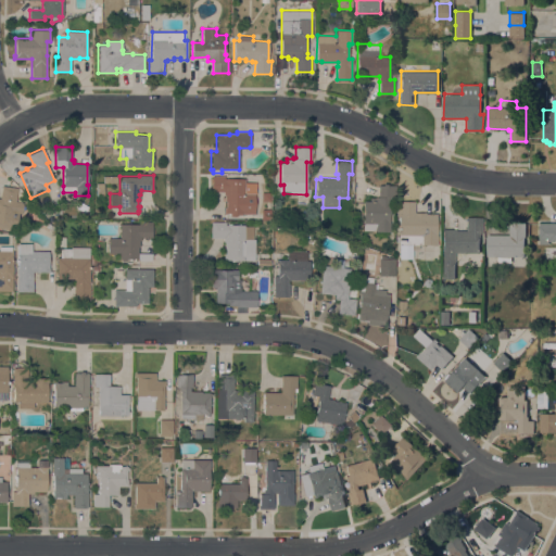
[(235,213),(235,214),(232,214),(232,213),(224,213),(224,206),(226,206),(226,201),(224,201),(224,196),(223,196),(223,191),(212,191),(212,176),(214,176),(214,175),(225,175),(225,178),(244,178),(244,181),(256,181),(256,193),(255,193),(254,214),(242,214),(242,213),(241,213),(235,213)]
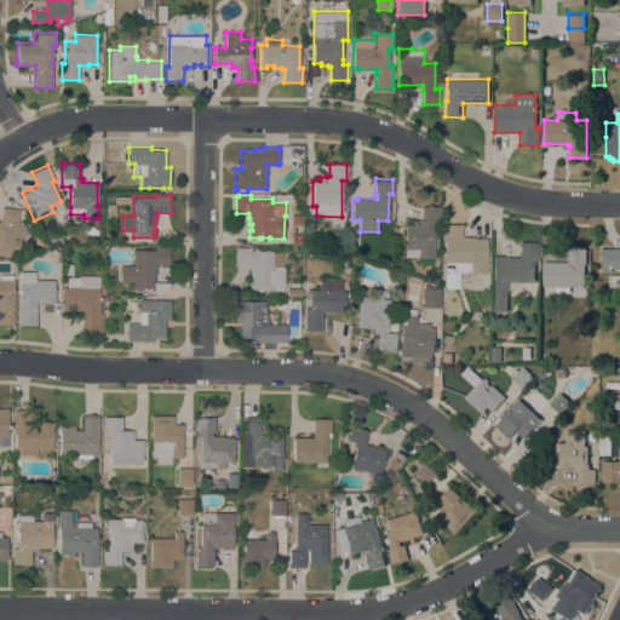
[(405,224),(412,224),(412,220),(419,220),(419,219),(422,219),(422,206),(441,207),(441,220),(435,220),(434,257),(405,257),(405,224)]
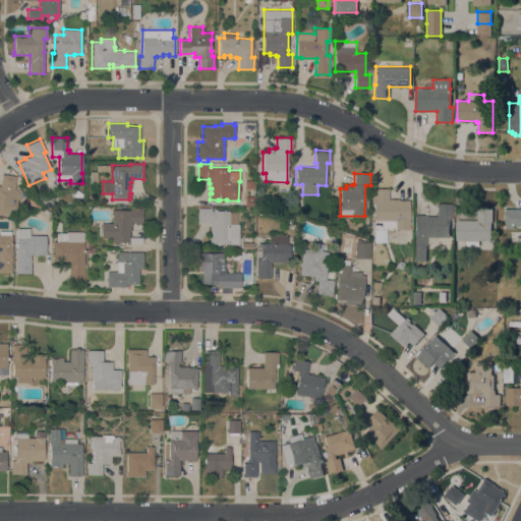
[(0,186),(1,174),(16,176),(14,188),(21,189),(21,192),(22,192),(21,197),(20,196),(20,199),(17,199),(14,216),(0,213),(0,186)]
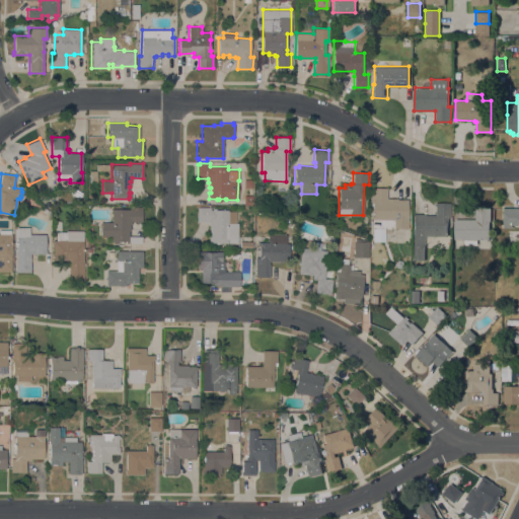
[(371,228),(371,205),(370,205),(370,188),(386,188),(386,198),(395,198),(395,199),(408,199),(408,228),(384,228),(384,240),(372,240),(372,228),(371,228)]
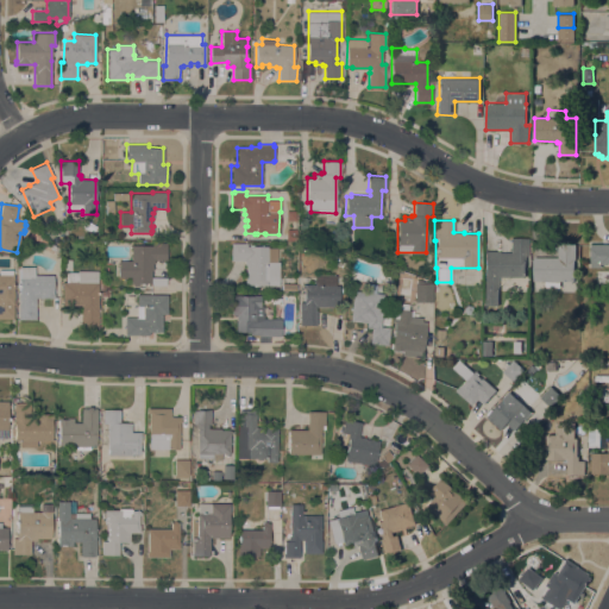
[(67,238),(60,240),(57,233),(64,231),(67,238)]
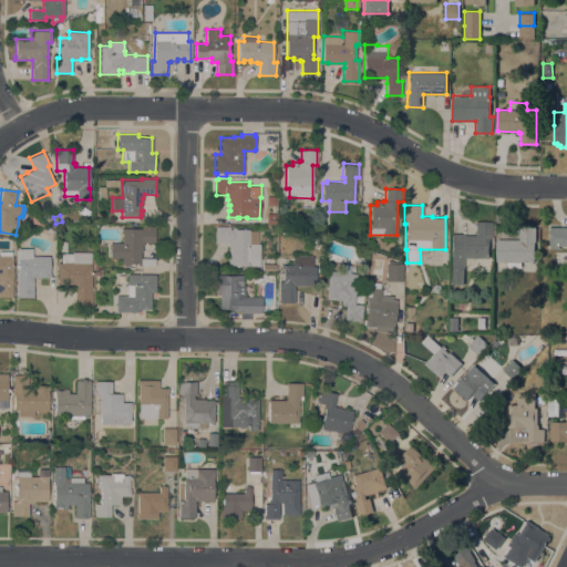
[(452,233),(465,234),(465,235),(475,235),(475,222),(492,222),(492,237),(488,237),(488,257),(464,257),(463,284),(451,284),(452,233)]
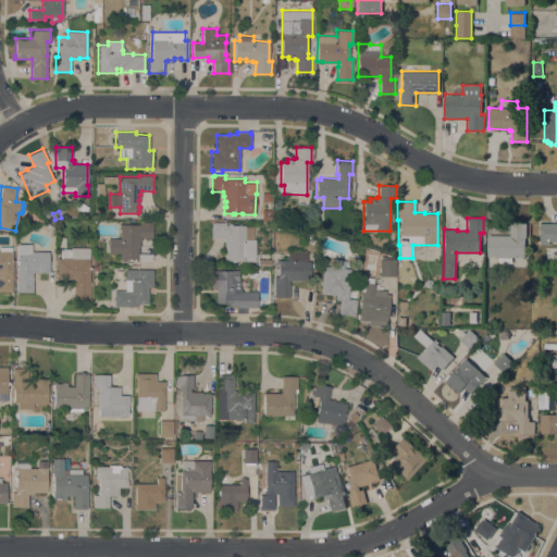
[(120,224),(139,224),(139,221),(152,222),(152,237),(140,237),(140,240),(139,240),(139,247),(138,247),(138,254),(152,254),(152,261),(138,260),(138,259),(132,259),(132,260),(128,260),(128,259),(127,259),(126,260),(122,260),(121,258),(120,258),(120,254),(108,252),(108,238),(120,238),(120,224)]
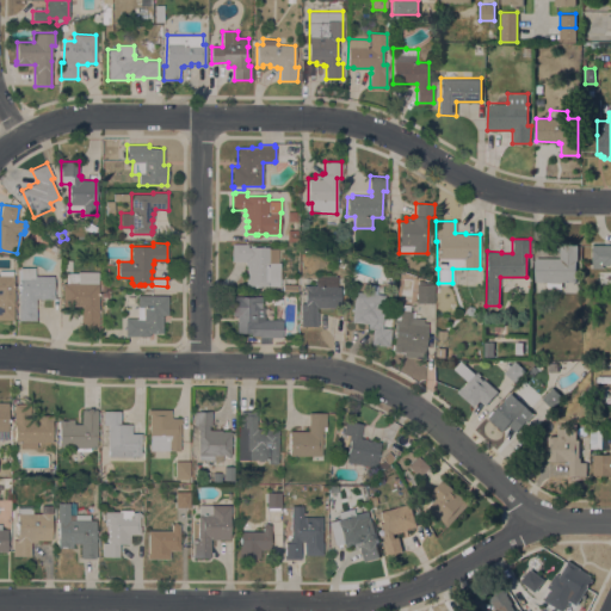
[(248,244),(248,246),(251,246),(251,245),(254,245),(254,246),(259,246),(259,245),(264,245),(264,246),(269,246),(269,248),(278,248),(278,263),(279,263),(279,281),(278,281),(278,285),(259,285),(259,287),(254,287),(254,285),(246,285),(246,278),(248,278),(248,272),(247,272),(247,264),(245,264),(245,261),(232,261),(232,244),(248,244)]
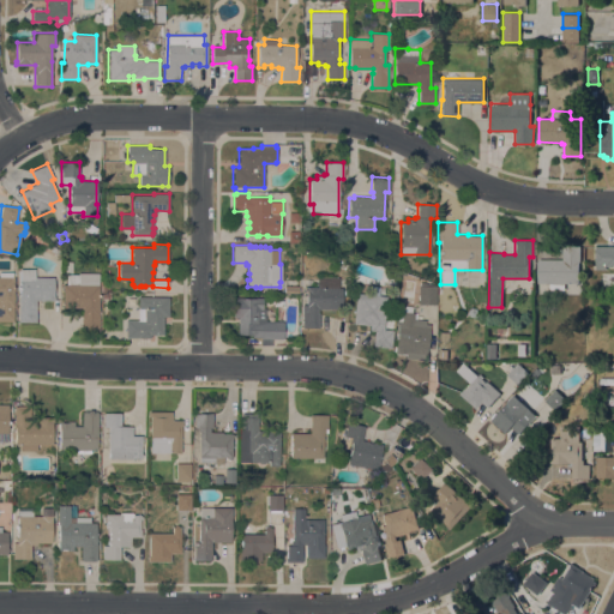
[(563,259),(563,245),(581,246),(579,262),(579,283),(564,283),(564,290),(558,290),(558,283),(555,283),(555,290),(549,290),(549,283),(537,283),(537,259),(563,259)]
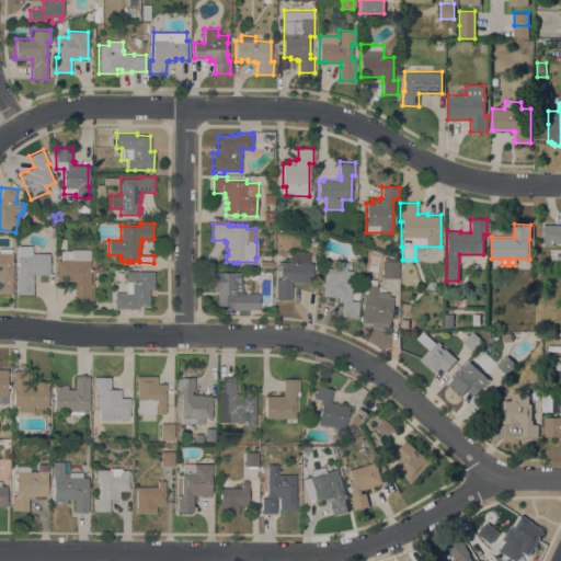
[(560,225),(560,243),(553,243),(553,245),(544,245),(544,227),(545,227),(545,225),(560,225)]
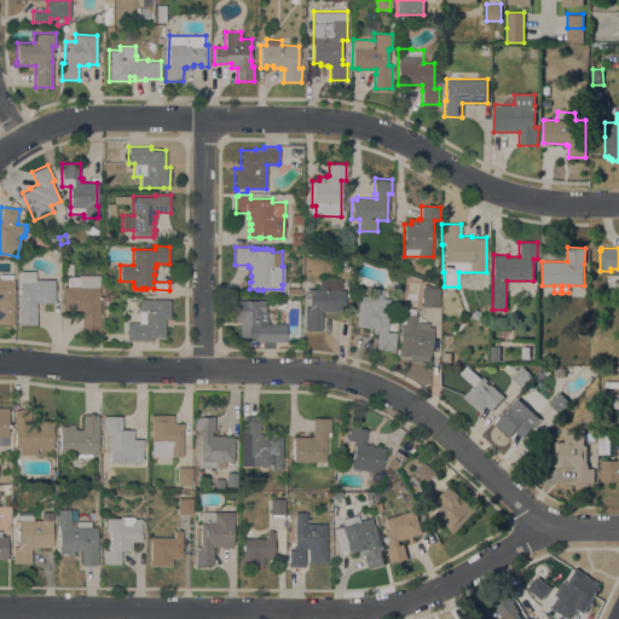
[(36,324),(18,324),(19,299),(19,271),(35,271),(35,279),(55,279),(55,294),(55,302),(36,302),(36,324)]
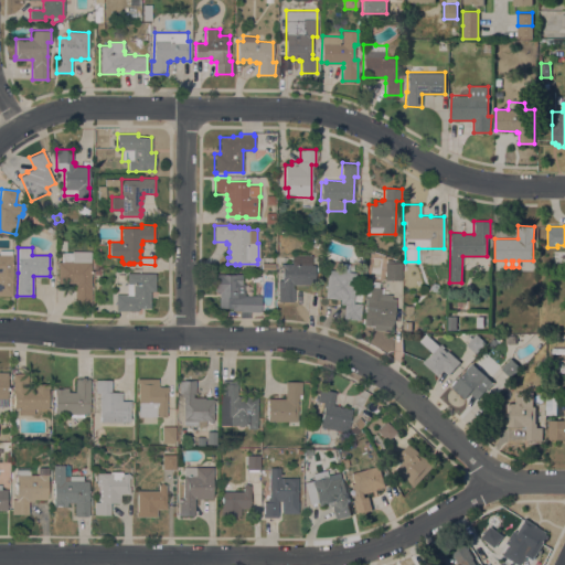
[(0,249),(12,249),(12,254),(12,296),(0,295),(0,249)]
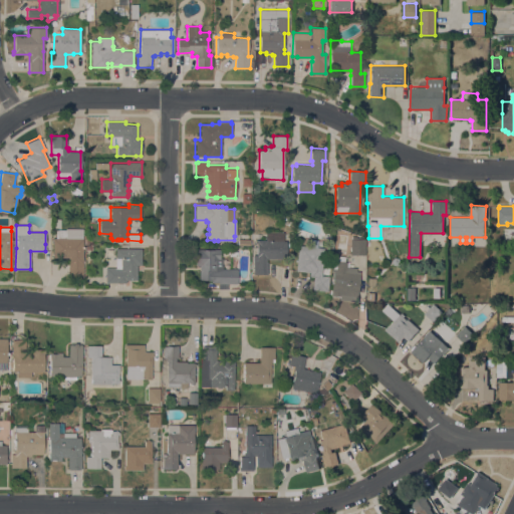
[(82,275),(68,275),(68,257),(52,257),(52,238),(55,238),(55,229),(65,229),(65,228),(82,228),(82,275)]
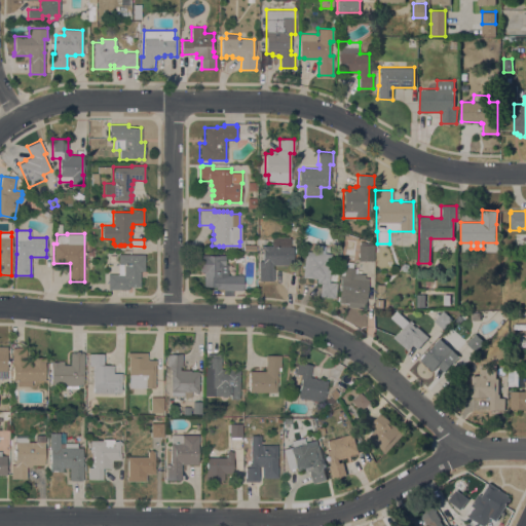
[(293,264),(272,264),(272,268),(273,268),(273,280),(259,280),(259,261),(262,261),(262,248),(262,246),(271,246),(271,236),(290,236),(290,246),(293,246),(293,264)]
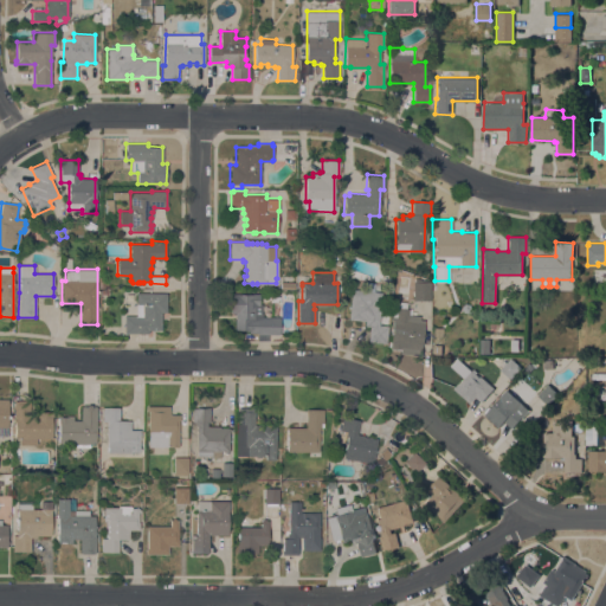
[(430,301),(412,300),(413,282),(431,282),(430,301)]
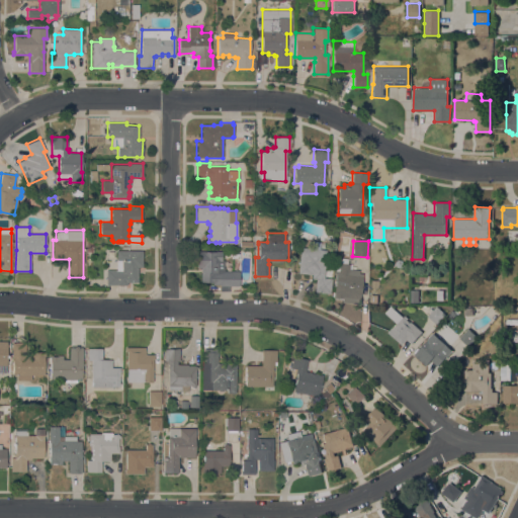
[(326,250),(323,277),(331,278),(330,293),(315,292),(316,279),(312,278),(312,274),(297,273),(300,247),(326,250)]
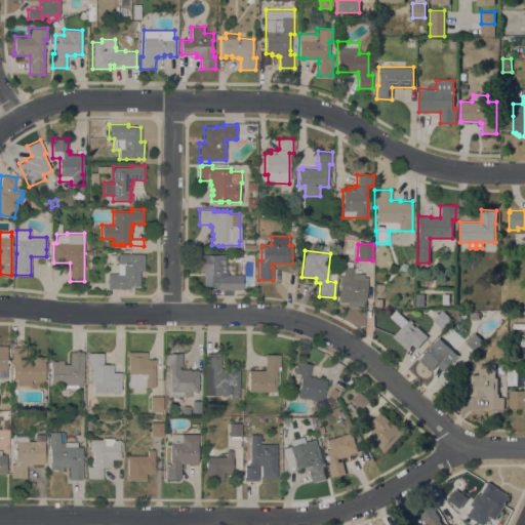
[(145,253),(144,271),(139,271),(139,286),(128,286),(128,288),(108,288),(108,273),(118,274),(118,253),(145,253)]
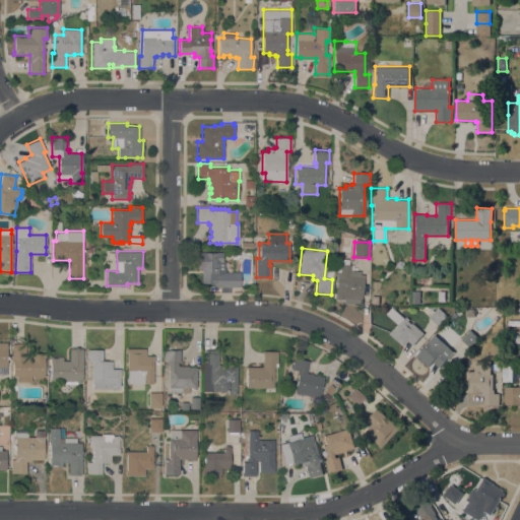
[(220,286),(220,285),(213,285),(213,282),(201,282),(201,268),(198,268),(198,252),(222,252),(222,261),(224,261),(224,271),(240,271),(240,286),(220,286)]
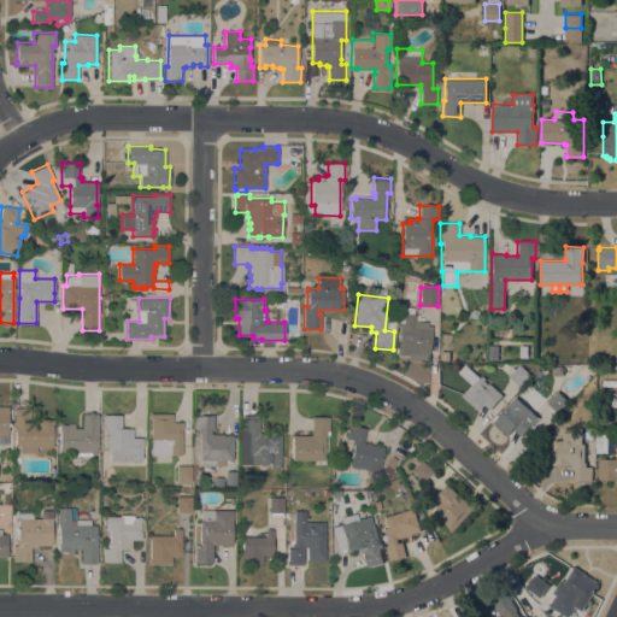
[(427,362),(407,359),(407,356),(397,353),(399,339),(397,339),(398,327),(399,328),(400,323),(398,322),(400,306),(413,307),(413,313),(418,315),(418,321),(428,322),(427,324),(432,325),(427,362)]
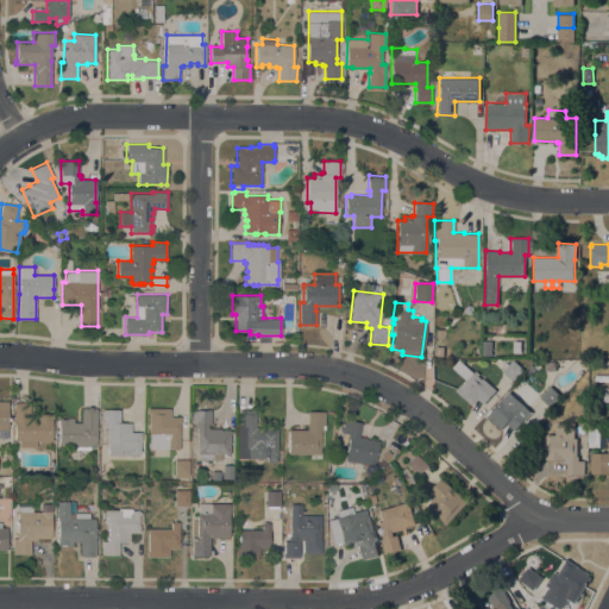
[(483,340),(493,340),(493,355),(482,355),(483,340)]
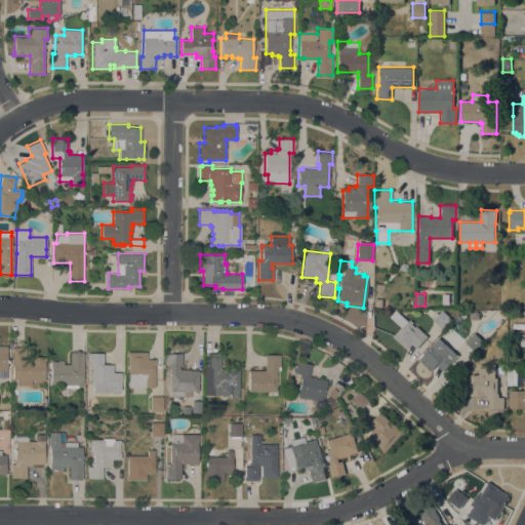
[(375,297),(382,297),(381,306),(374,306),(375,297)]
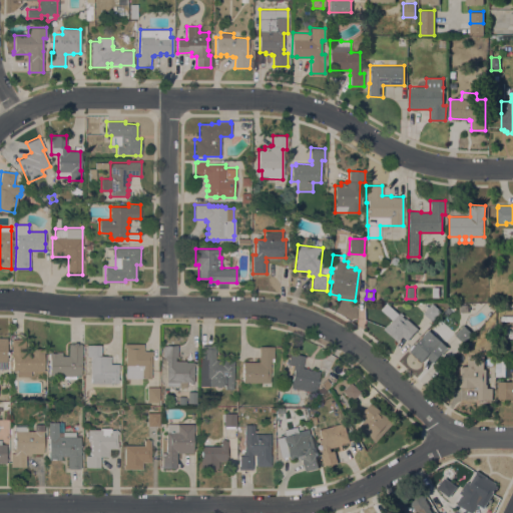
[(406,319),(407,319),(418,328),(408,340),(403,336),(398,341),(384,329),(388,324),(389,325),(393,320),(383,311),(388,304),(406,319)]
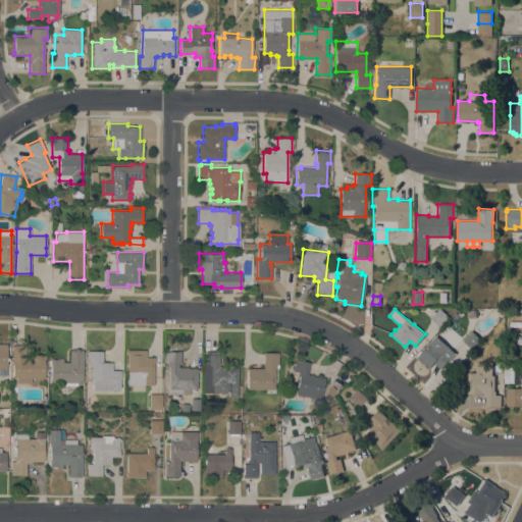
[(431,318),(432,316),(430,313),(433,310),(436,312),(439,309),(449,317),(439,326),(431,318)]
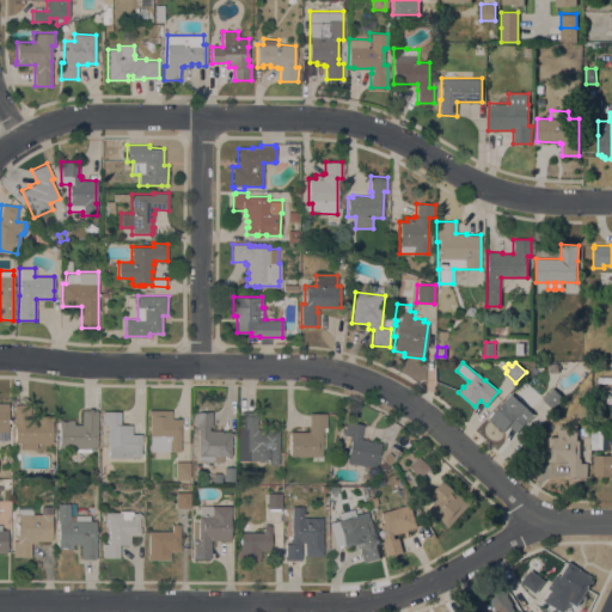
[(552,389),(562,399),(554,409),(543,398),(552,389)]
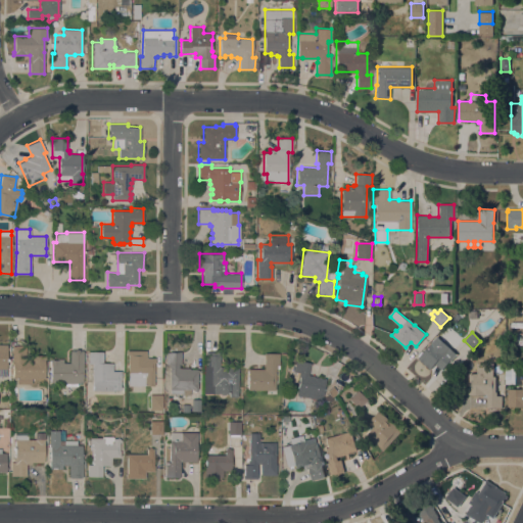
[(433,340),(438,345),(442,340),(452,349),(453,348),(456,351),(456,352),(457,353),(442,369),(435,363),(430,369),(418,358),(433,340)]
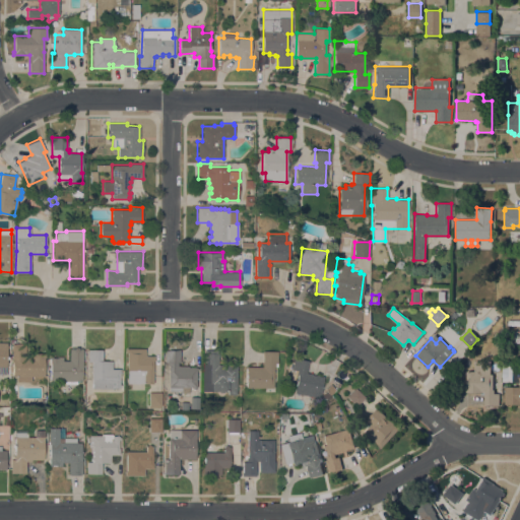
[(0,342),(6,342),(6,345),(8,345),(8,347),(6,347),(6,366),(0,366),(0,342)]
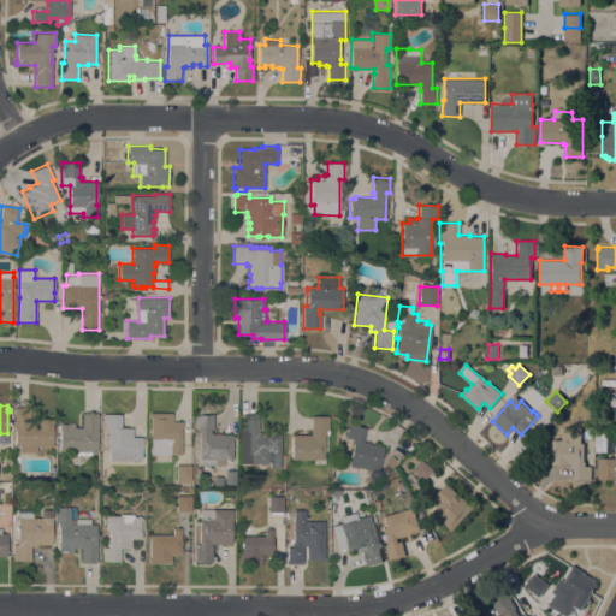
[(53,419),(53,424),(52,445),(37,445),(37,451),(21,451),(21,445),(15,445),(15,428),(13,428),(13,426),(15,426),(15,424),(13,424),(15,407),(17,408),(17,407),(27,407),(27,408),(30,408),(30,422),(36,422),(37,418),(53,419)]
